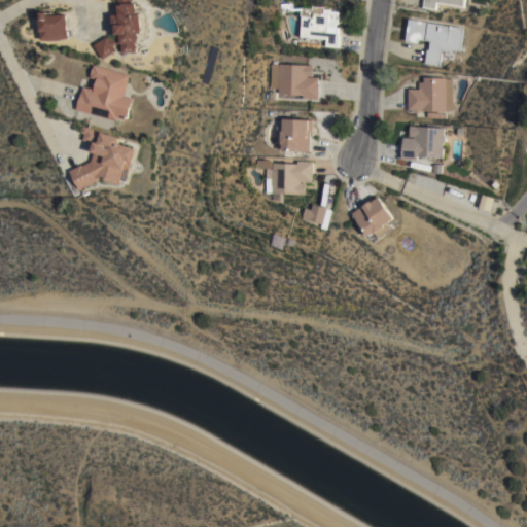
[(463,0),(462,7),(436,3),(435,10),(422,8),(423,0),(463,0)]
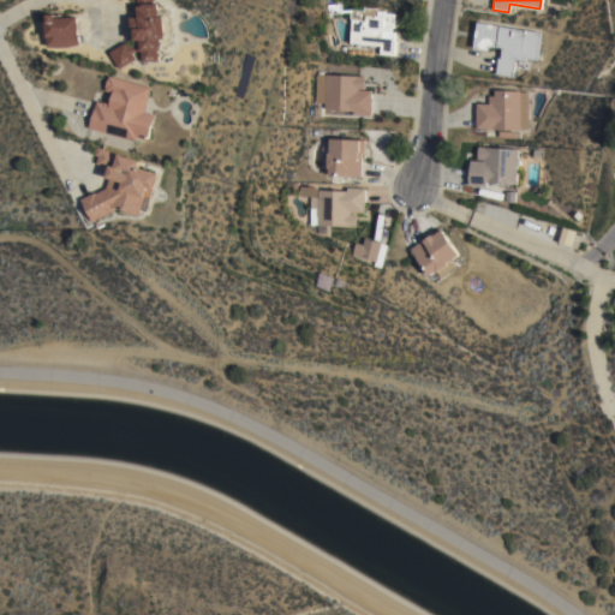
[(157,54),(157,63),(141,64),(141,53),(132,55),(136,60),(119,71),(108,54),(125,43),(129,48),(133,46),(130,21),(138,19),(138,7),(160,6),(160,7),(166,7),(168,10),(171,16),(173,23),(174,29),(174,34),(171,46),(168,49),(161,53),(157,54)]
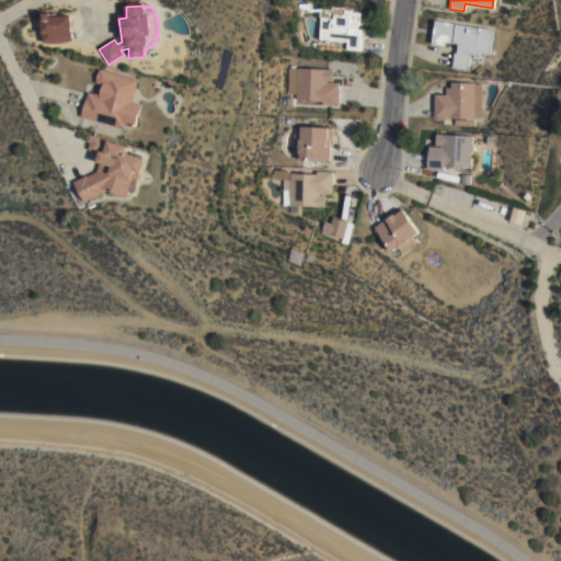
[(361,14),(359,27),(358,26),(358,31),(359,31),(359,39),(361,39),(359,50),(346,49),(347,43),(319,39),(321,10),(333,12),(333,9),(345,10),(345,12),(361,14)]
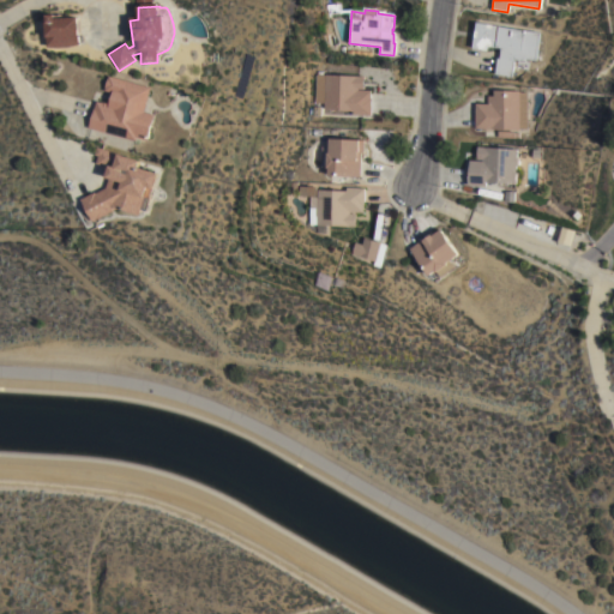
[(78,20),(78,49),(47,49),(47,41),(46,41),(44,23),(47,23),(47,18),(55,18),(55,20),(78,20)]
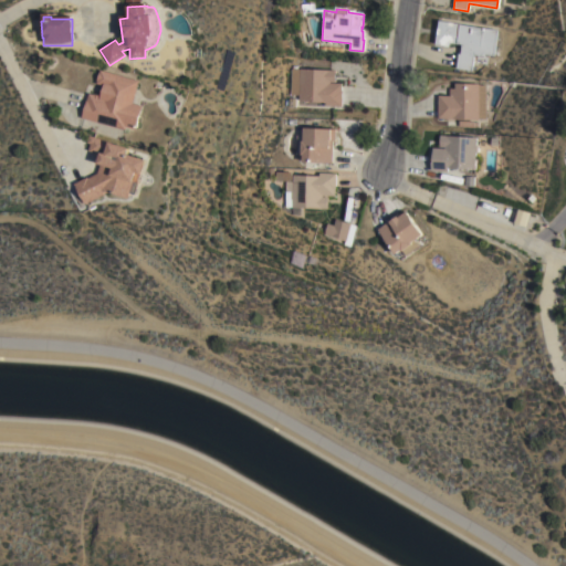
[(458,55),(461,56),(462,45),(449,43),(448,48),(436,45),(439,22),(460,25),(460,27),(496,32),(493,56),(483,55),(481,56),(475,56),(473,53),(471,71),(457,70),(458,55)]
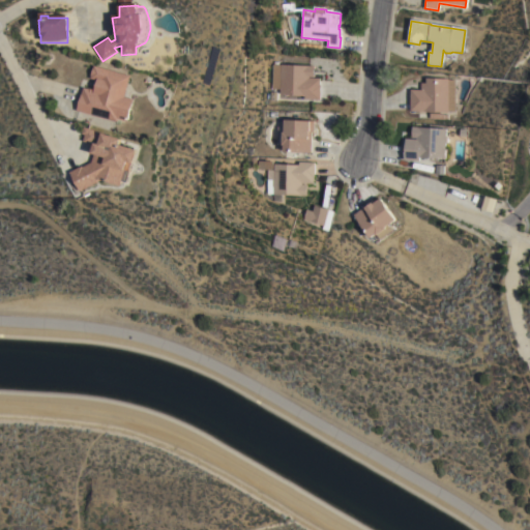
[(315,66),(315,78),(321,78),(321,99),(305,98),(305,96),(281,95),(281,79),(280,79),(280,71),(282,71),(282,65),(315,66)]
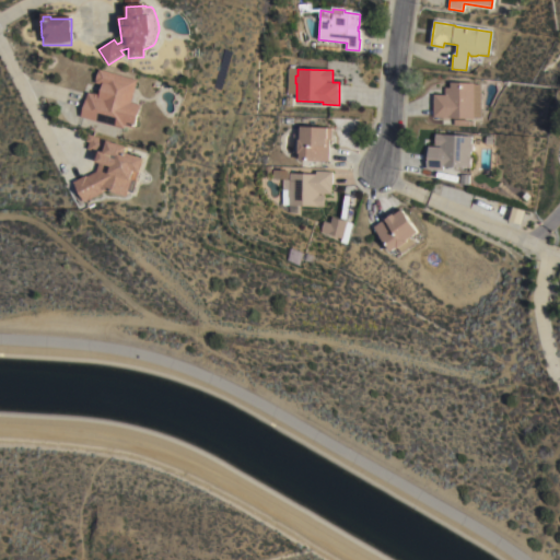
[(137,81),(130,104),(140,106),(133,130),(125,128),(124,131),(80,119),(86,93),(98,96),(102,86),(95,84),(98,70),(137,81)]
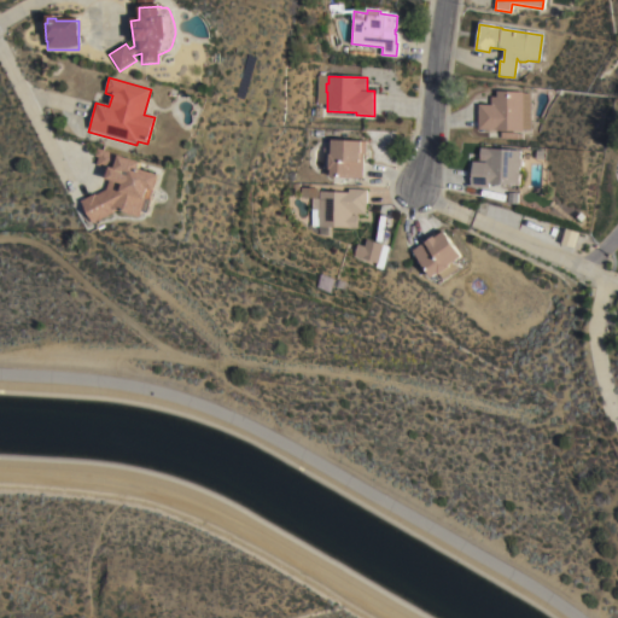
[(523,130),(523,139),(501,139),(501,130),(478,130),(478,106),(491,106),(491,98),(497,98),(497,93),(531,93),(530,132),(523,130)]
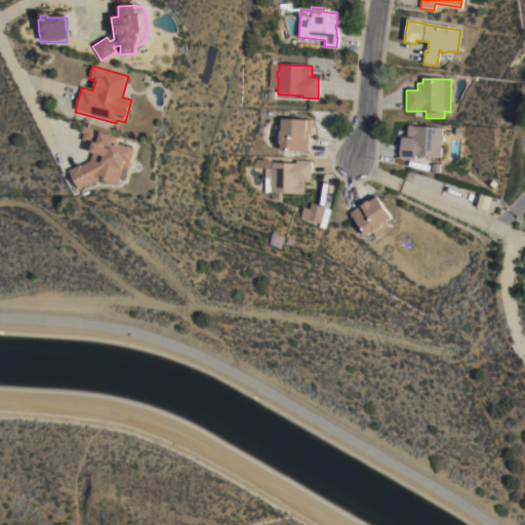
[(282,145),(280,145),(281,131),(283,131),(283,121),(313,123),(313,135),(310,135),(310,153),(282,152),(282,145)]
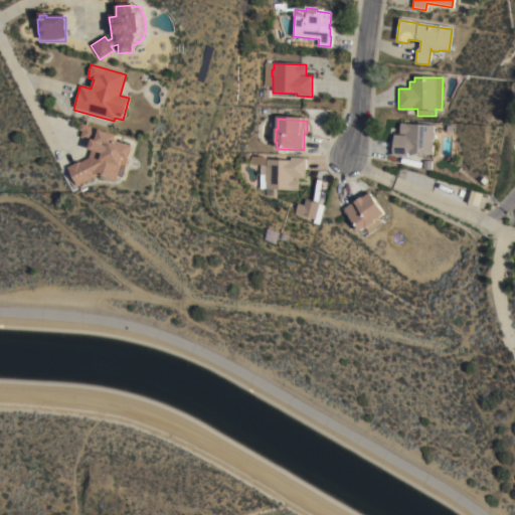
[(134,145),(130,158),(125,157),(117,179),(99,174),(77,184),(69,169),(68,166),(79,160),(80,161),(89,157),(92,149),(90,148),(92,140),(80,136),(82,130),(79,129),(82,122),(118,134),(117,139),(134,145)]
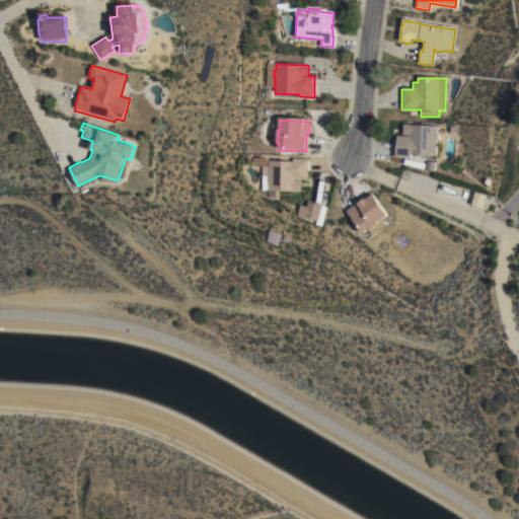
[(396,136),(403,137),(403,125),(438,127),(436,156),(412,155),(411,157),(395,157),(396,136)]
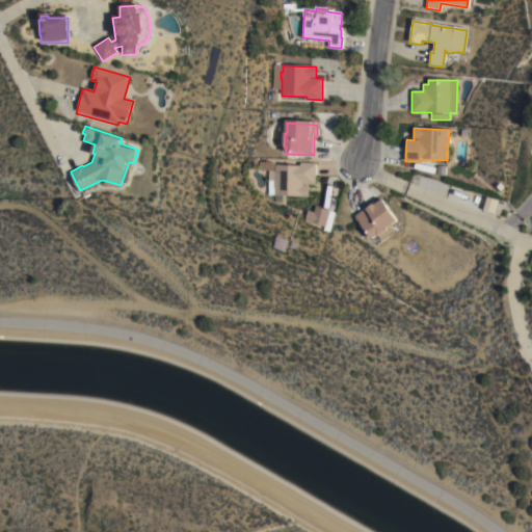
[(259,162),(273,163),(272,170),(258,170),(259,162)]
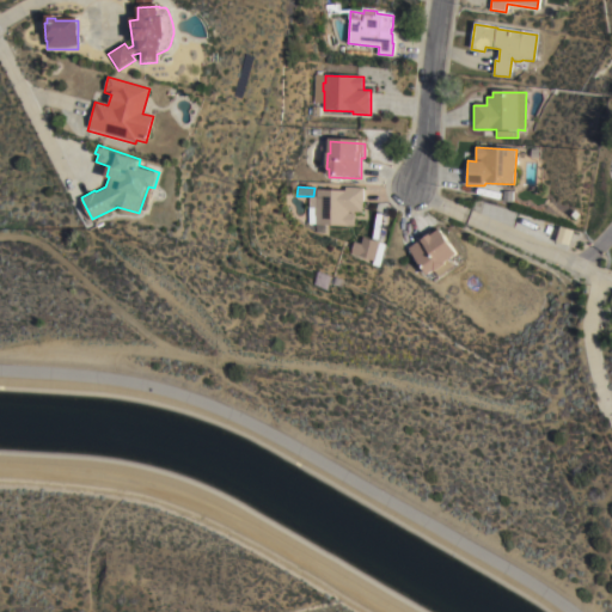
[(316,225),(307,225),(308,197),(317,199),(317,191),(346,194),(346,188),(363,189),(362,214),(355,214),(354,228),(316,226),(316,225)]
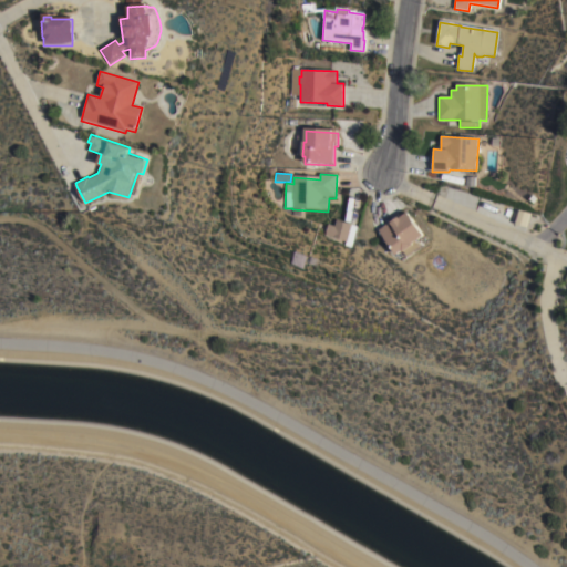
[(475,178),(474,187),(465,187),(466,177),(475,178)]
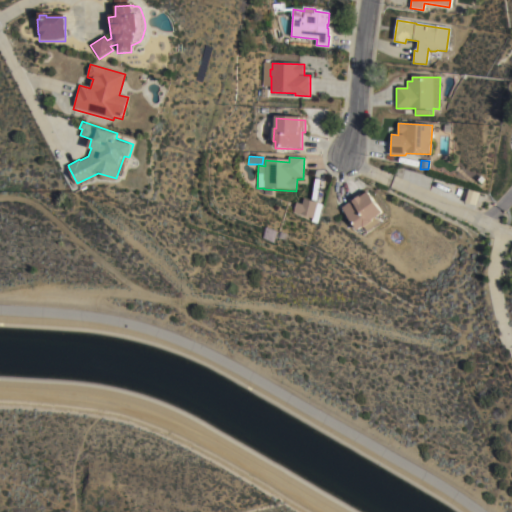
[(311,199),(315,178),(320,179),(316,200),(311,199)]
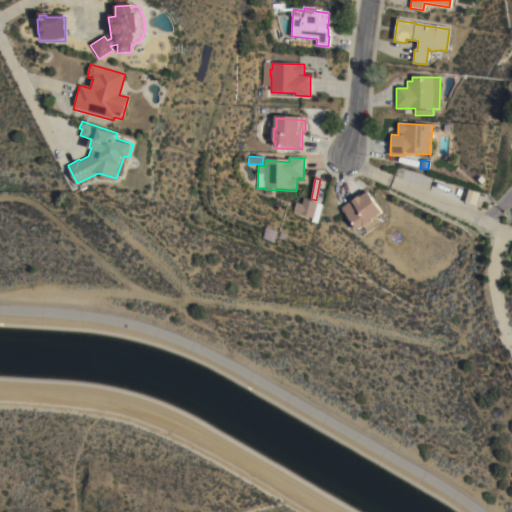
[(368,192),(384,217),(374,223),(375,225),(365,232),(363,229),(357,233),(342,209),(368,192)]
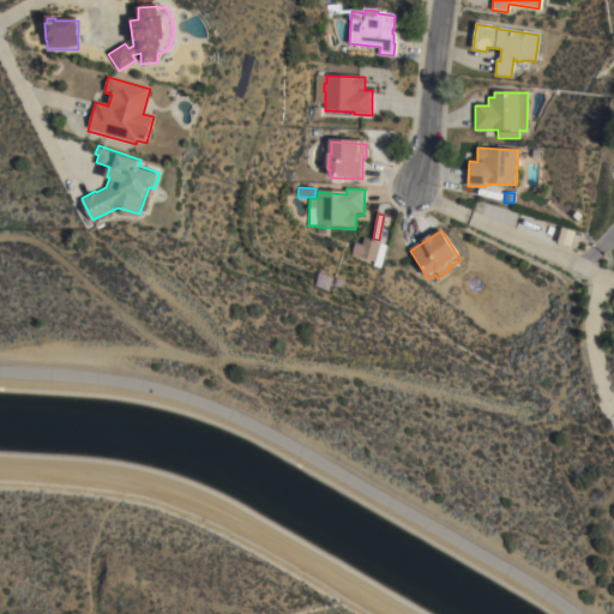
[(374,263),(351,254),(355,244),(362,246),(365,240),(380,246),(374,263)]
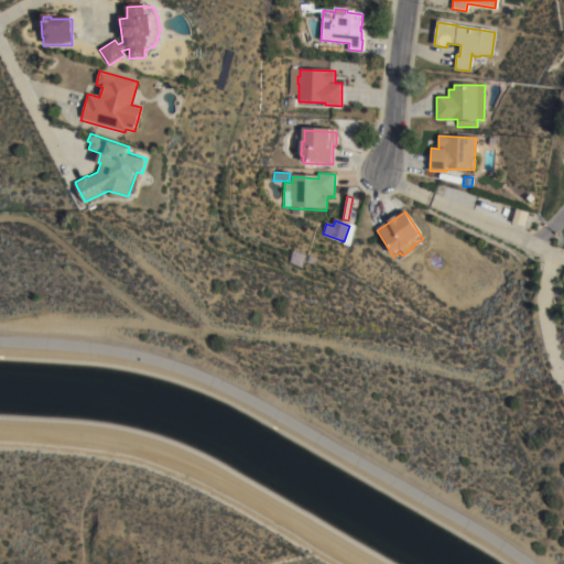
[(290,262),(294,250),(306,255),(302,267),(290,262)]
